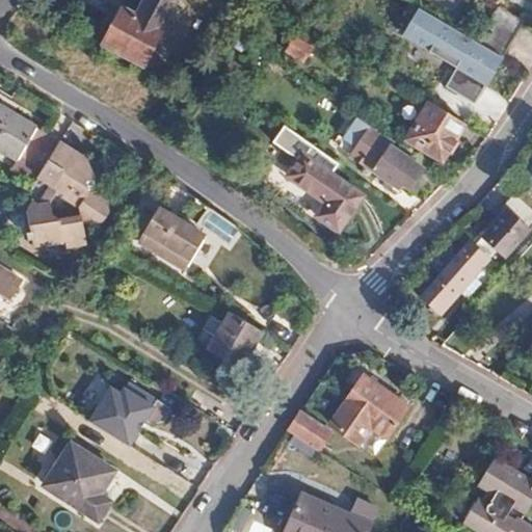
[(141,0),(134,15),(122,7),(103,43),(143,63),(162,28),(160,27),(174,0),(141,0)]
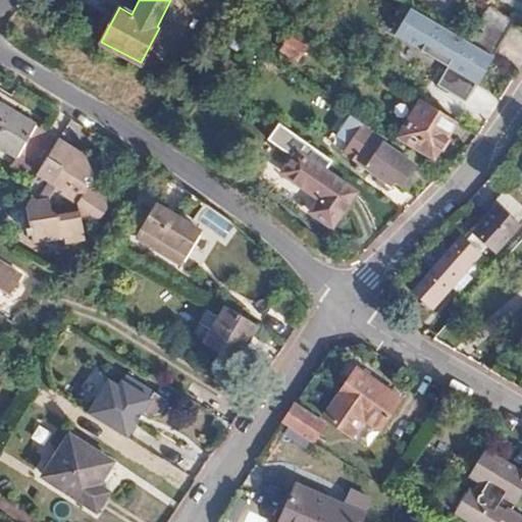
[(512,21),(488,6),(467,42),(490,56),(512,21)]
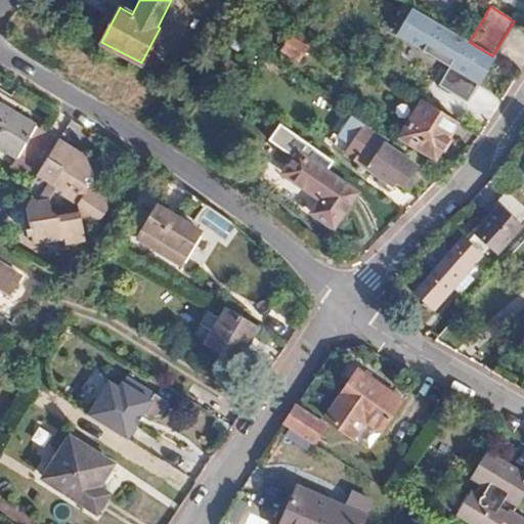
[(494,57),(492,56),(469,42),(412,8),(396,35),(448,67),(438,85),(467,102),(494,57)]
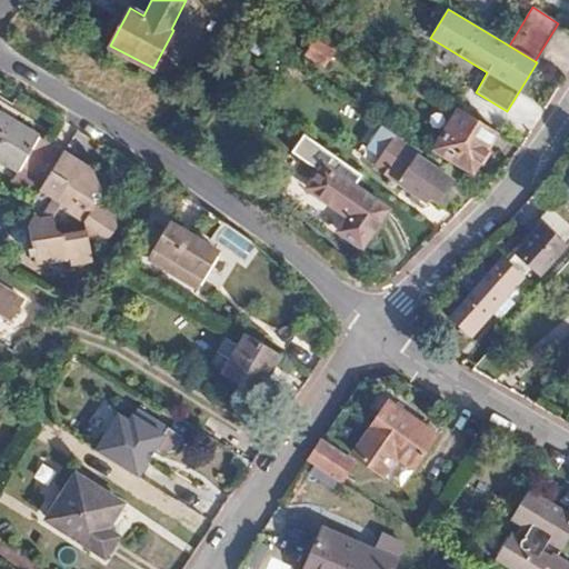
[(331,49),(315,40),(305,55),(321,65),(331,49)]
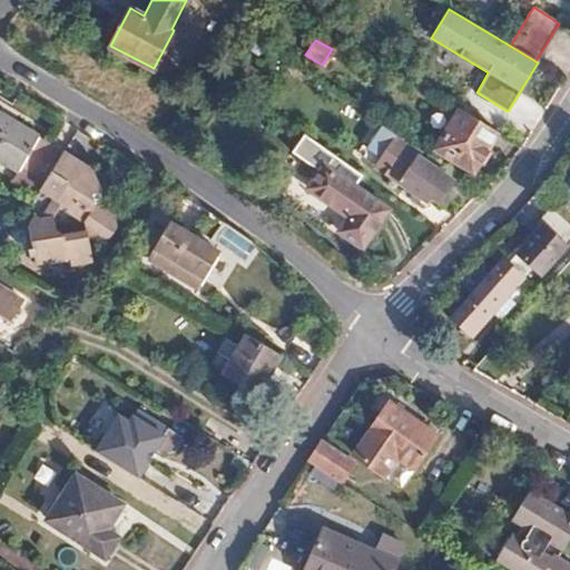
[(412,80),(405,89),(425,101),(432,91),(412,80)]
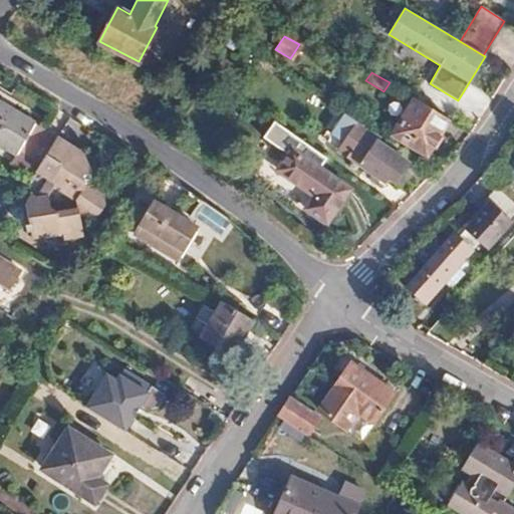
[(448,117),(414,97),(392,133),(409,144),(414,137),(430,148),(448,117)]
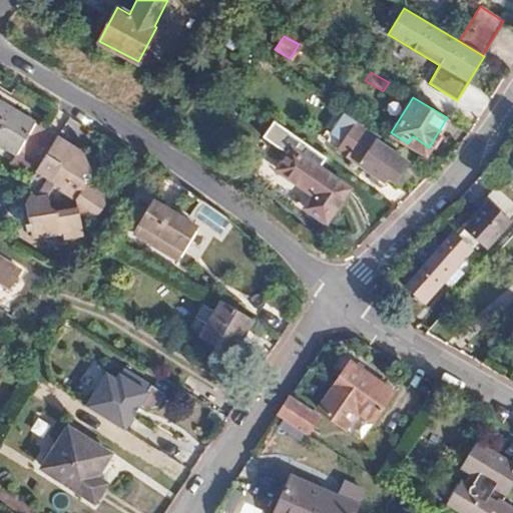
[(49,154),(61,135),(12,105),(0,125),(0,139),(34,160),(40,149),(49,154)]
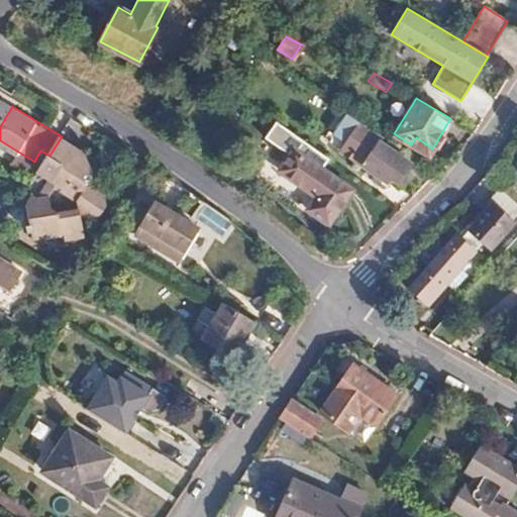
[(347,115),(329,142),(374,174),(385,181),(389,177),(394,181),(407,163),(378,141),(380,136),(347,115)]
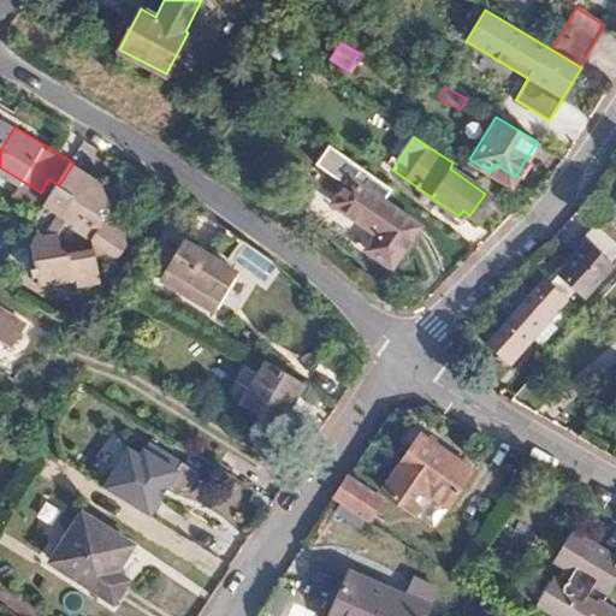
[(347,185),(333,203),(375,235),(367,250),(391,268),(420,227),(383,201),(391,188),(329,144),(315,163),(347,185)]
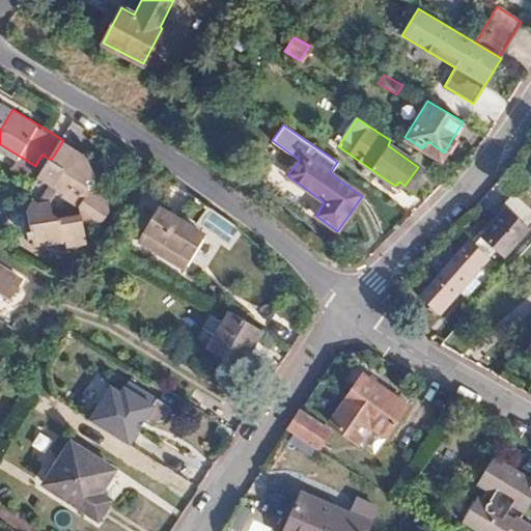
[(66,143),(46,178),(60,187),(50,203),(42,199),(35,208),(45,249),(74,243),(75,248),(96,245),(93,222),(101,221),(102,227),(111,226),(122,211),(120,200),(109,195),(105,196),(101,180),(86,178),(84,165),(90,164),(93,160),(66,143)]
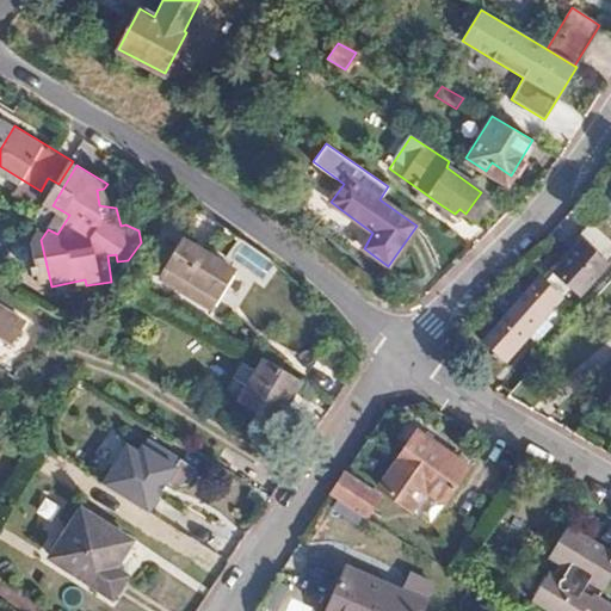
[(442,205),(437,213),(449,222),(455,214),(442,205)]
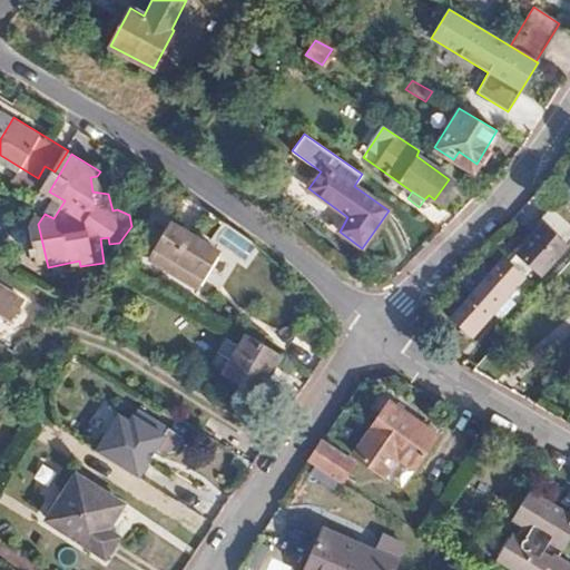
[(569,241),(569,222),(551,206),(517,244),(520,247),(508,261),(505,262),(520,276),(522,274),(524,276),(532,267),(539,274),(569,241)]
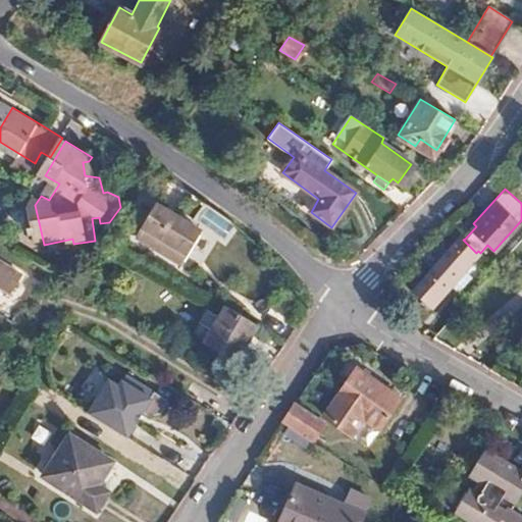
[(222,243),(211,235),(176,213),(157,246),(202,275),(222,243)]
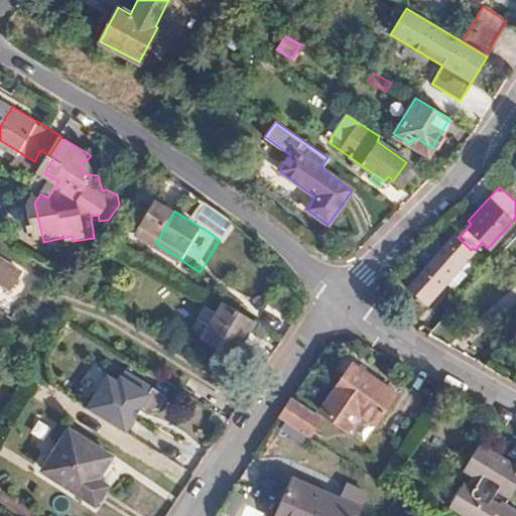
[(460,236),(455,231),(405,285),(423,301),(471,250),(458,237),(460,236)]
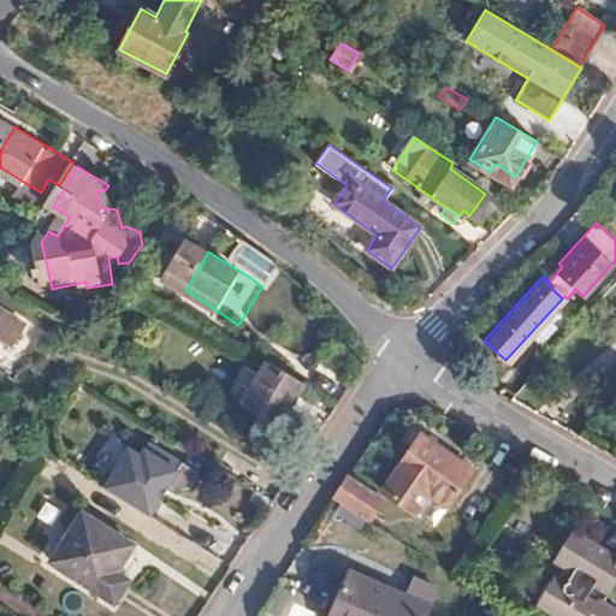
[(0,335),(15,344),(30,319),(0,300),(0,335)]
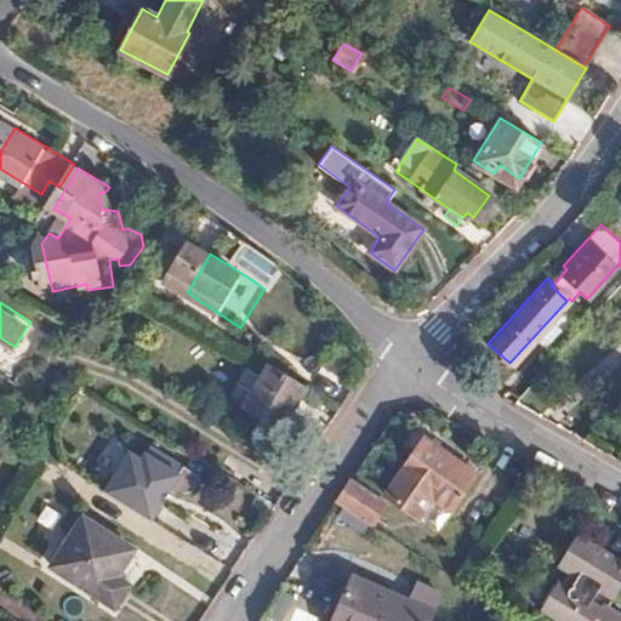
[(271,423),(305,444),(329,404),(296,383),(271,423)]
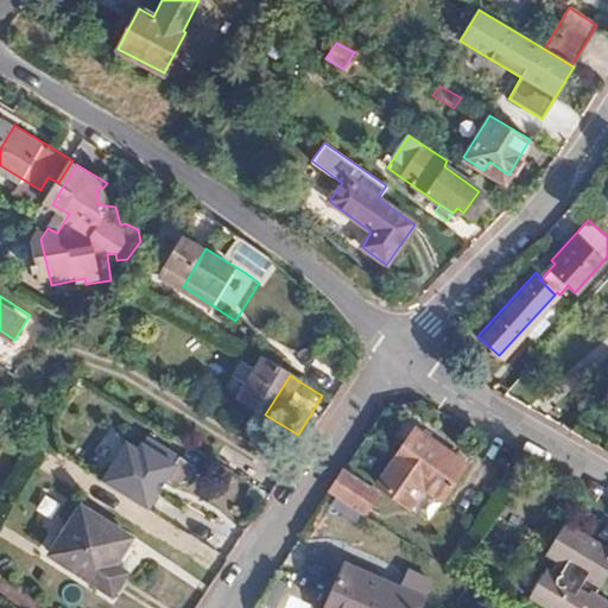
[(145,447),(134,439),(107,481),(156,513),(189,464),(150,439),(145,447)]
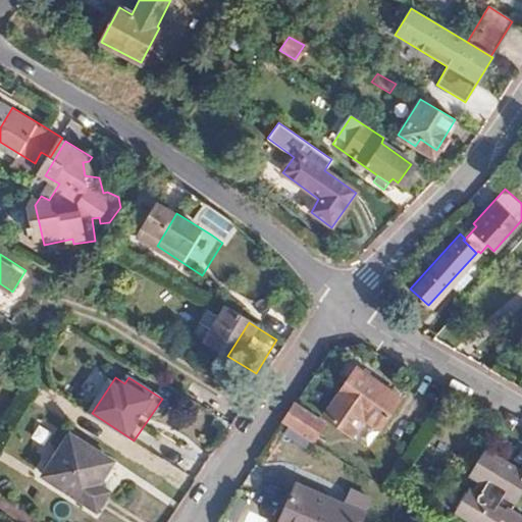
[(353,405),(356,408),(340,428),(367,450),(380,434),(394,445),(417,416),(371,382),(353,405)]
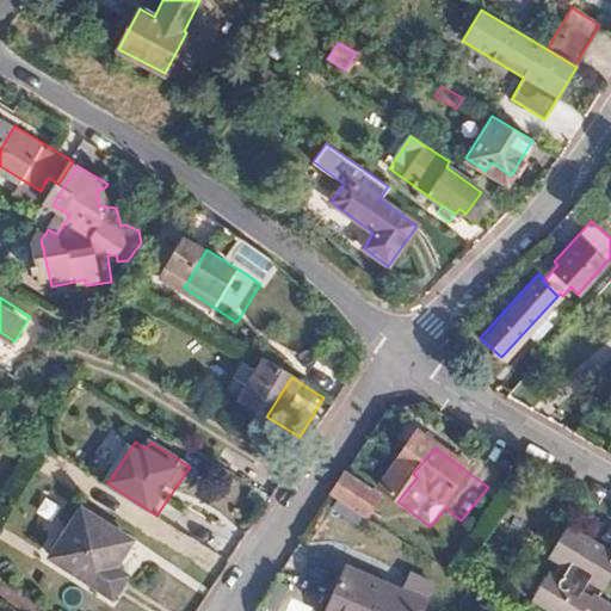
[(371,520),(388,498),(350,471),(334,494),(341,500),(366,516),(371,520)]
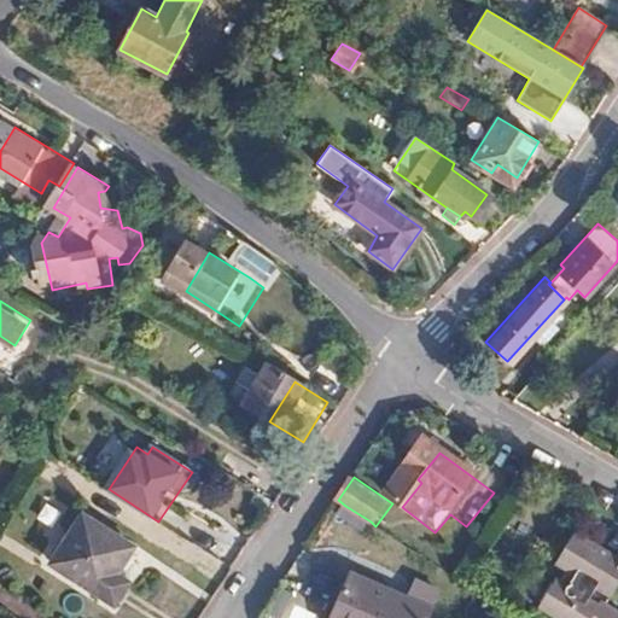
[(345,506),(339,516),(365,532),(371,522),(345,506)]
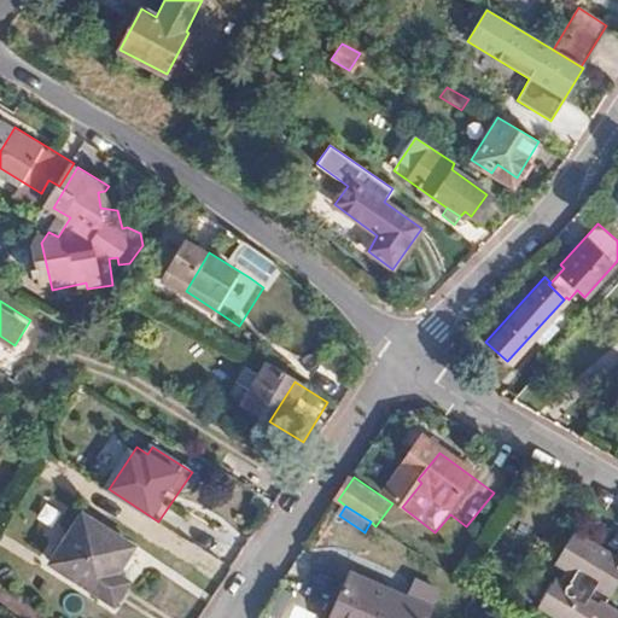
[(93,522),(63,569),(112,599),(128,573),(141,553),(93,522)]
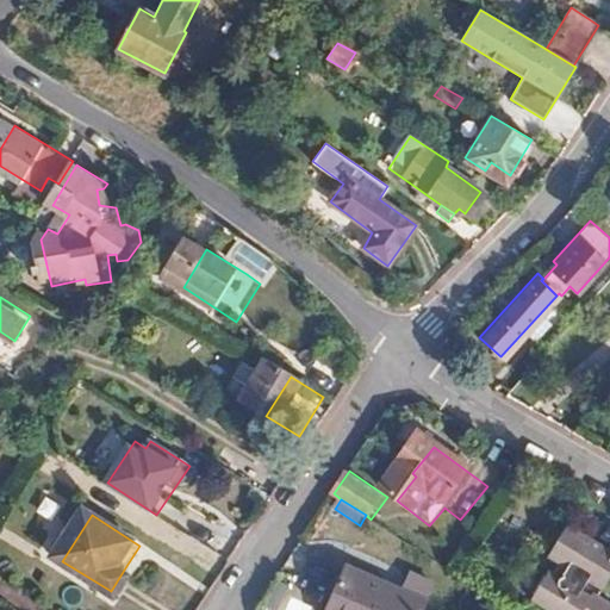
[(609,609),(609,559),(598,579),(609,586),(609,593),(605,602),(598,598),(590,609),(609,609)]
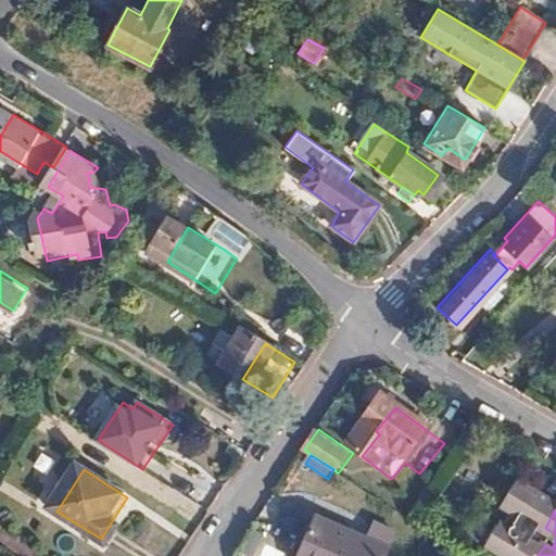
[(388,555),(399,530),(378,521),(370,538),(317,515),(299,555),(388,555)]
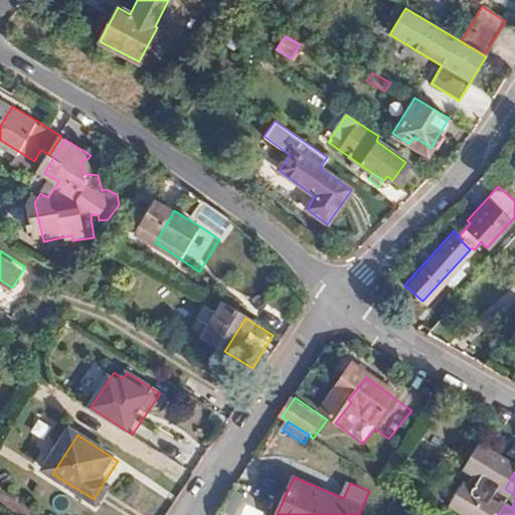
[(107,478),(94,499),(107,508),(121,488),(107,478)]
